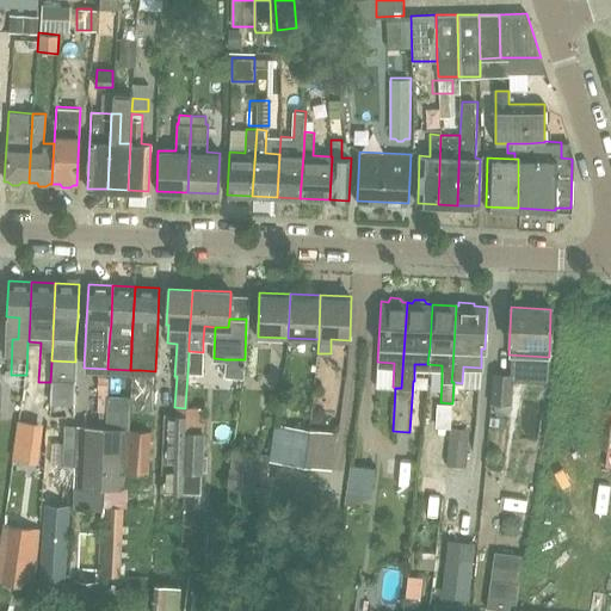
[(244,377),(245,359),(224,359),(224,377),(244,377)]
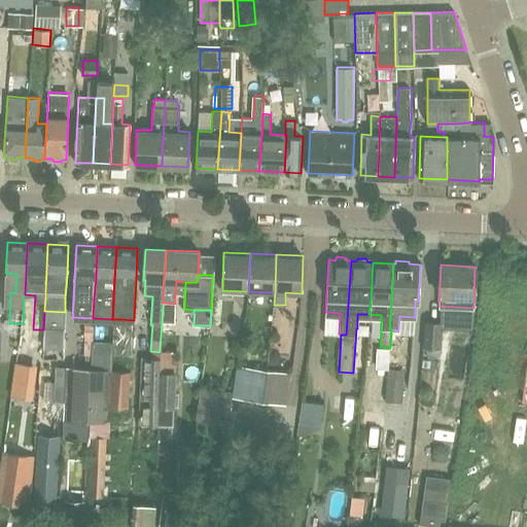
[(422,348),(426,348),(441,349),(443,322),(424,321),(422,348)]
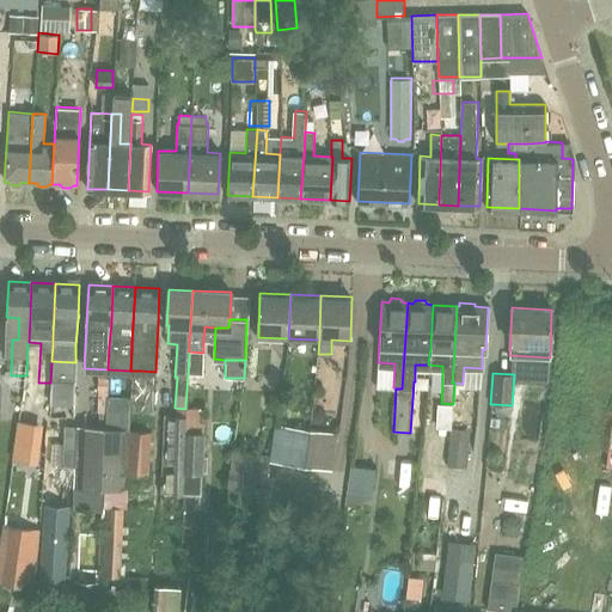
[(98,375),(98,389),(108,389),(108,377),(98,375)]
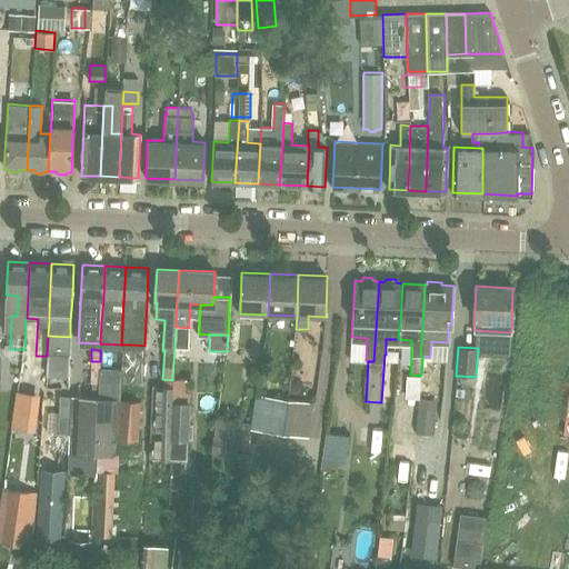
[(113,395),(113,369),(92,369),(92,395),(113,395)]
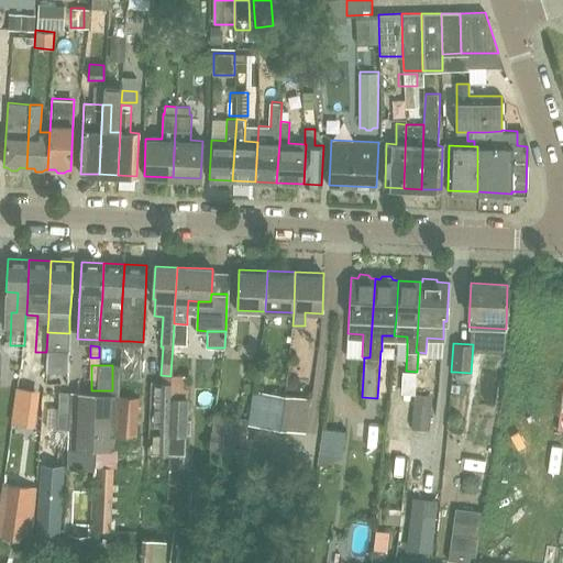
[(170,376),(170,382),(167,454),(187,455),(188,433),(190,433),(191,421),(186,420),(188,389),(184,389),(185,375),(170,374),(170,376)]
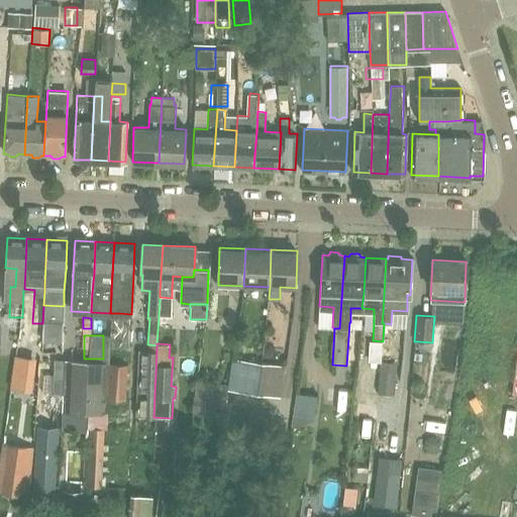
[(135,416),(153,417),(157,350),(147,350),(138,350),(135,416)]
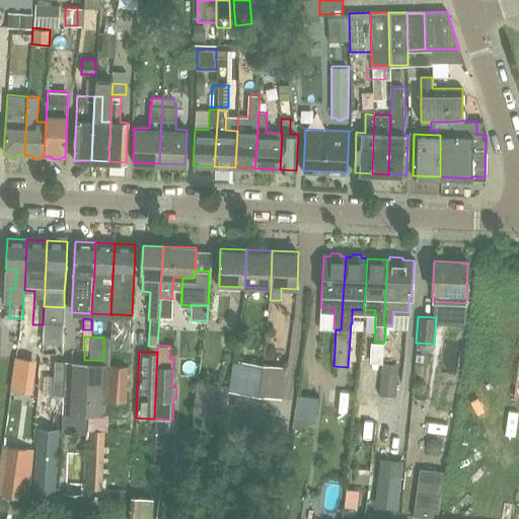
[(28,392),(31,359),(10,356),(6,390),(28,392)]
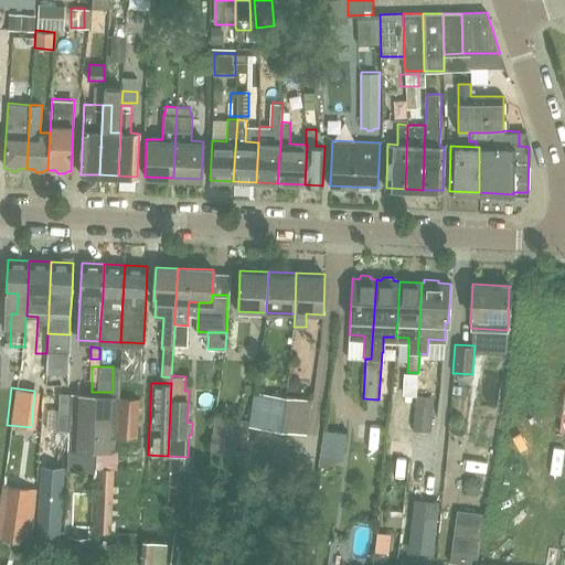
[(248,427),(280,432),(286,397),(254,392),(249,420),(248,427)]
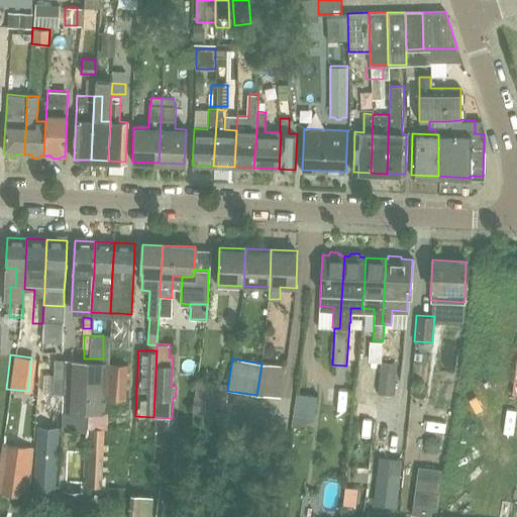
[(55,360),(54,376),(66,377),(66,360),(55,360)]
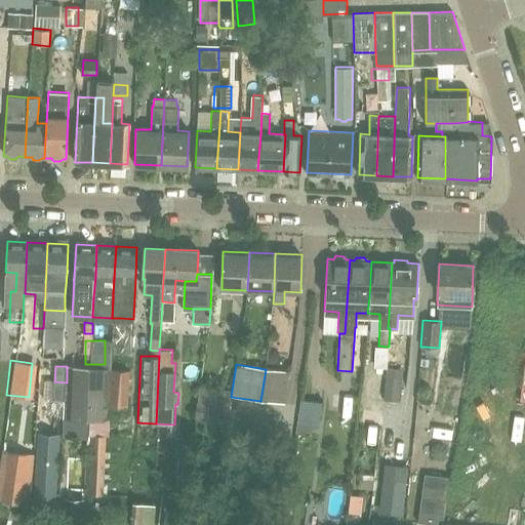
[(87,435),(88,416),(90,367),(75,366),(67,366),(67,382),(65,415),(64,415),(63,438),(87,439),(87,435)]
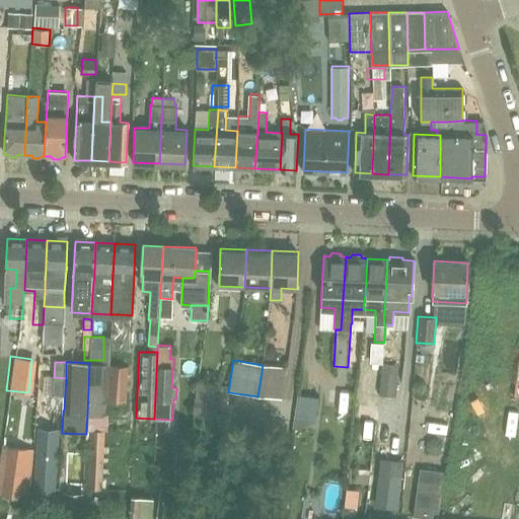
[(89,363),(87,412),(104,413),(106,364),(89,363)]
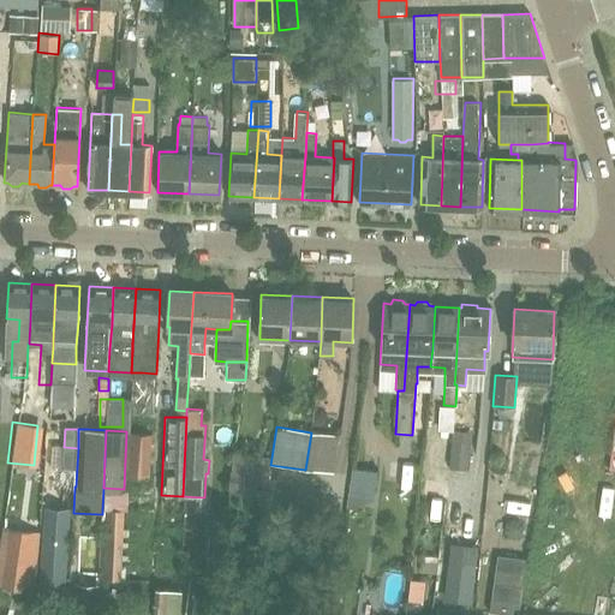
[(153,433),(131,431),(127,473),(149,476),(153,433)]
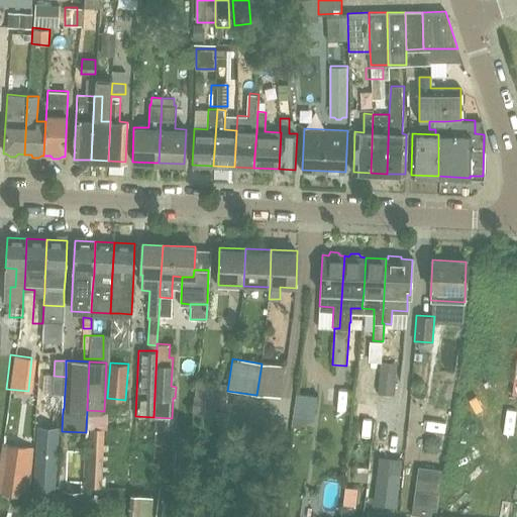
[(391,392),(391,363),(375,363),(375,392),(391,392)]
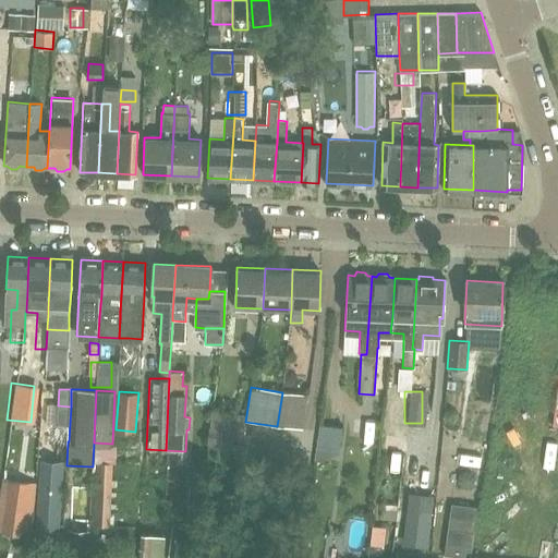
[(282,392),(277,426),(291,428),(303,429),(308,396),(282,392)]
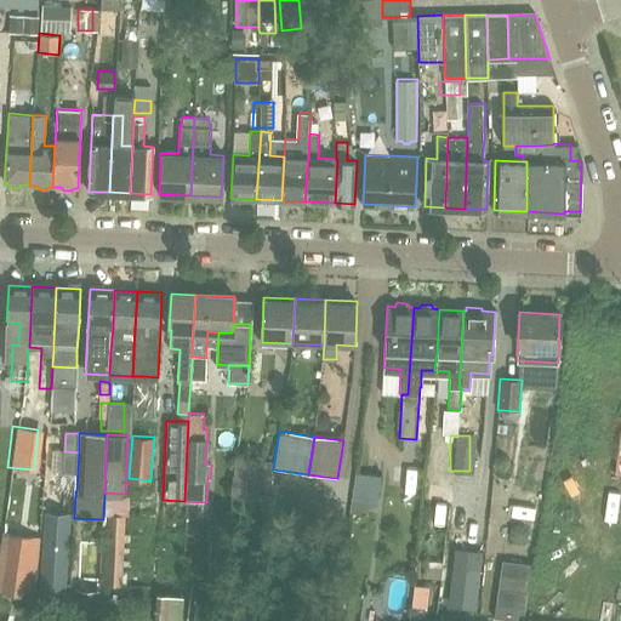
[(273,468),(273,469),(274,462),(235,456),(231,491),(268,497),(273,468)]
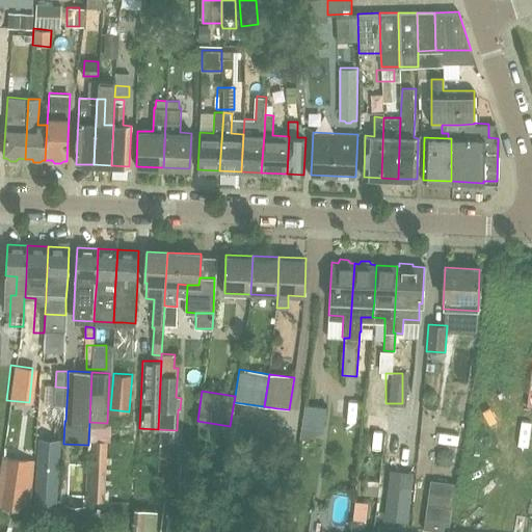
[(314,441),(316,431),(301,429),(300,439),(314,441)]
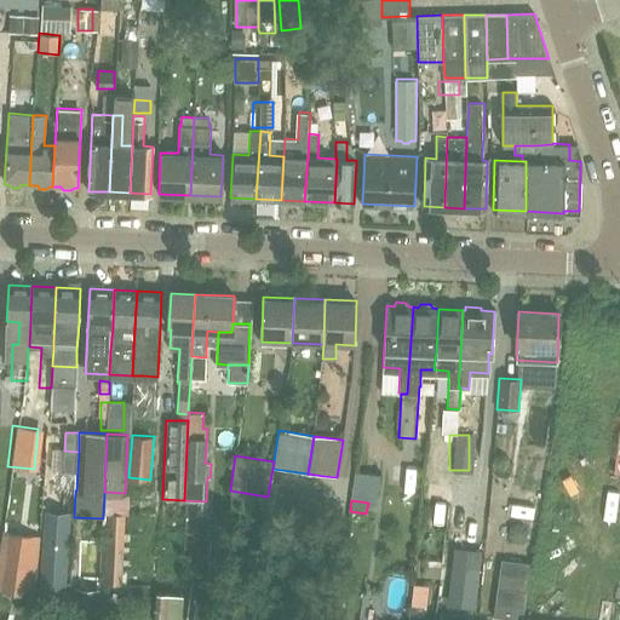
[(105,514),(102,583),(121,584),(125,515),(105,514)]
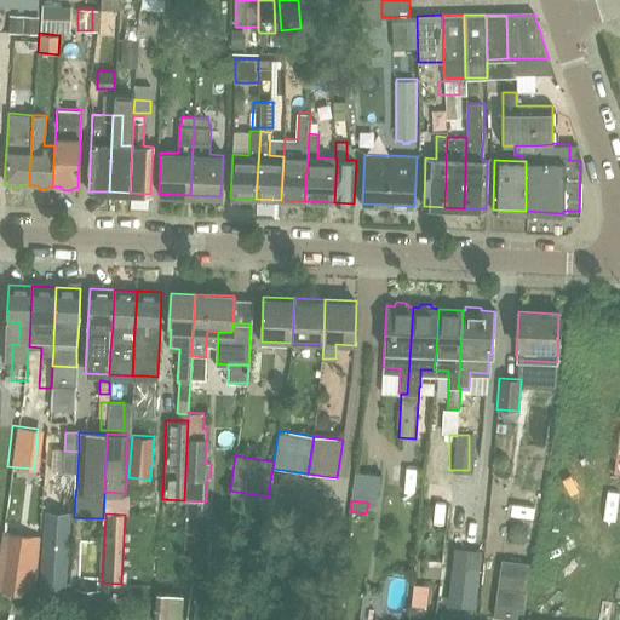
[(3,534),(0,550),(0,590),(33,595),(40,539),(3,534)]
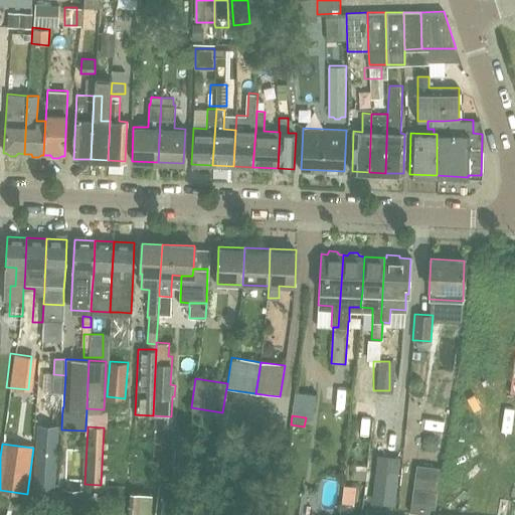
[(54,500),(57,449),(36,448),(32,499),(54,500)]
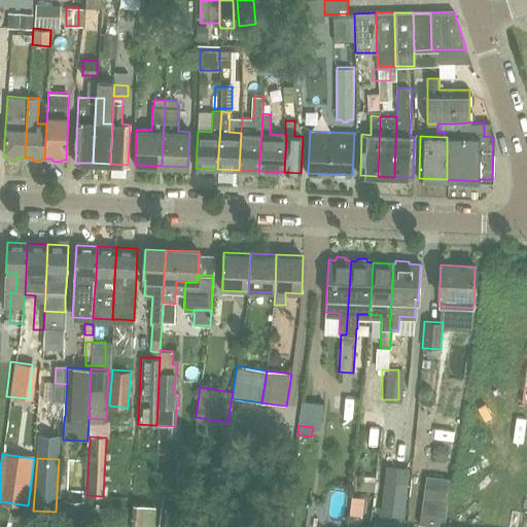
[(426,476),(419,525),(435,526),(444,526),(451,480),(426,476)]
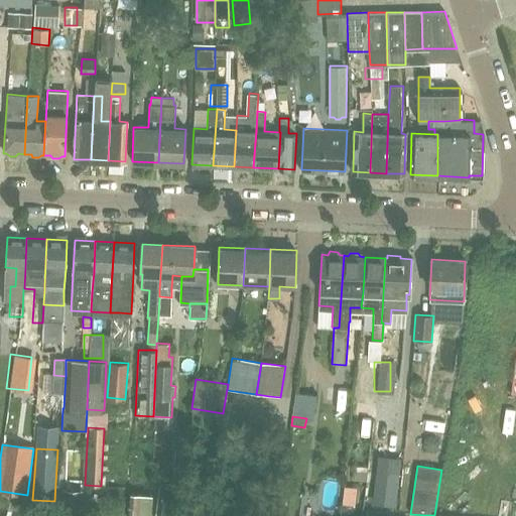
[(376,470),(373,504),(396,506),(400,473),(376,470)]
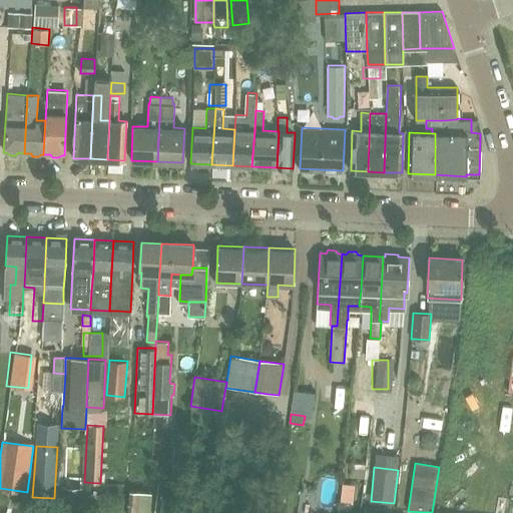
[(83,506),(84,494),(84,486),(62,486),(61,505),(83,506)]
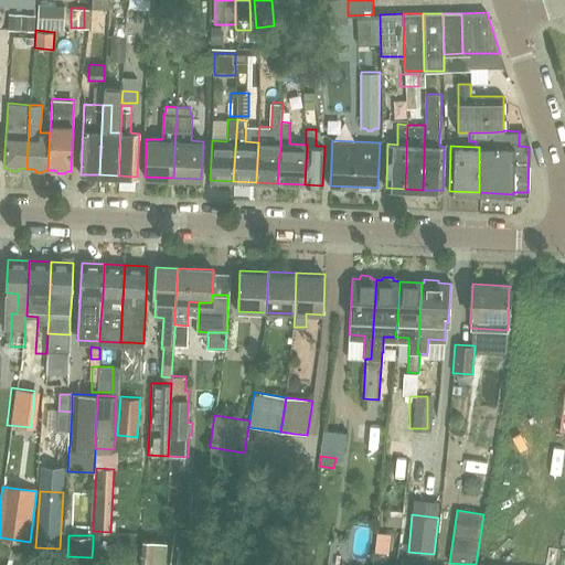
[(164,564),(167,541),(142,540),(140,564),(164,564)]
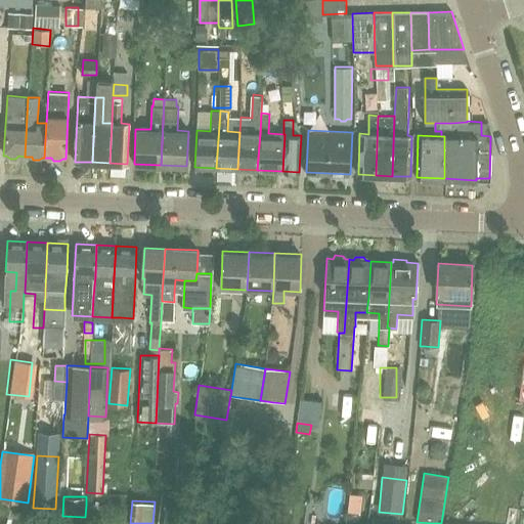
[(161,504),(158,523),(177,523),(180,507),(161,504)]
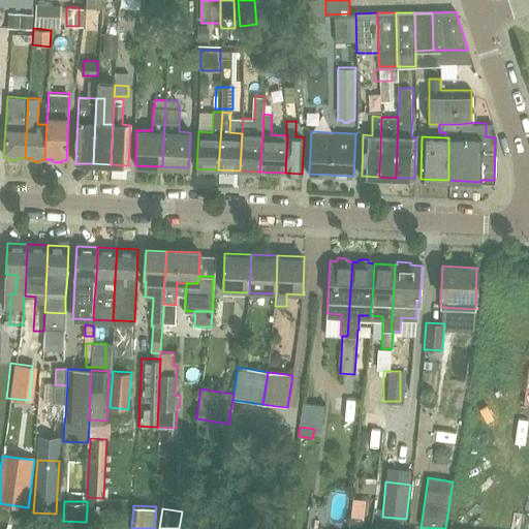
[(87,509),(86,522),(104,524),(104,509),(87,509)]
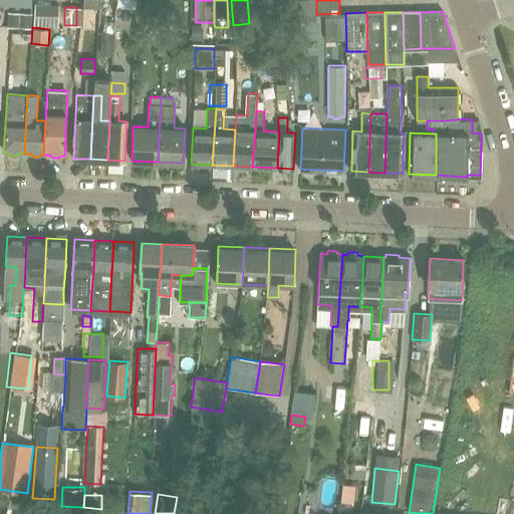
[(124,504),(109,503),(109,513),(123,513),(124,504)]
